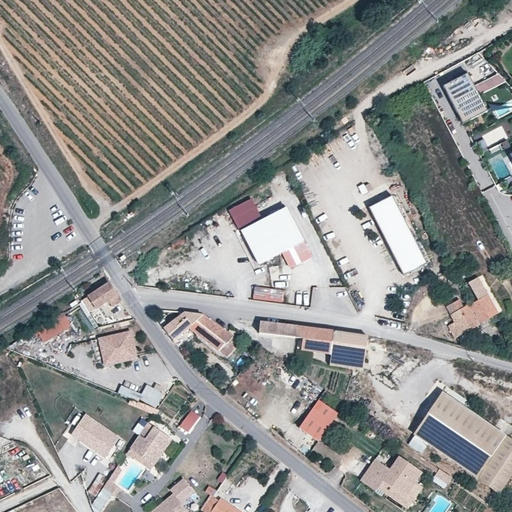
[(447,85),(466,123),(491,110),(471,72),(447,85)]
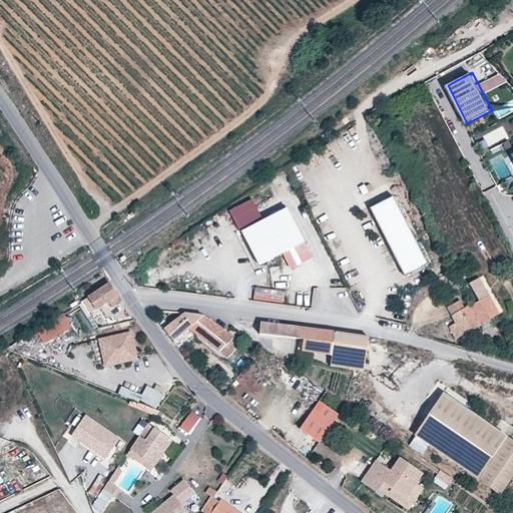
[(507,105),(494,110),(497,117),(510,111),(507,105)]
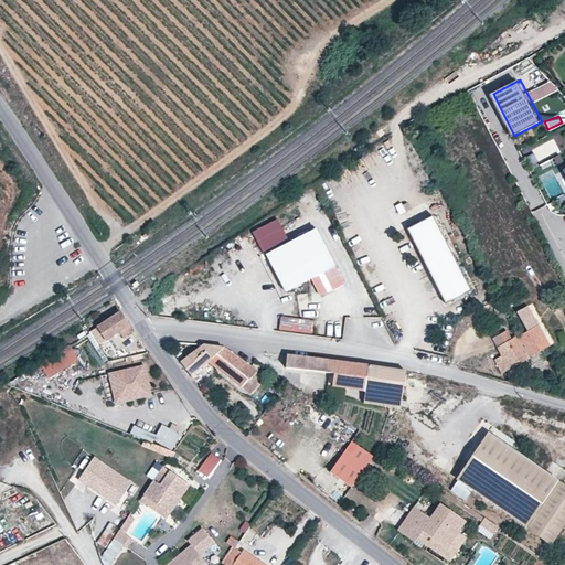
[(471,291),(433,217),(407,231),(447,305),(471,291)]
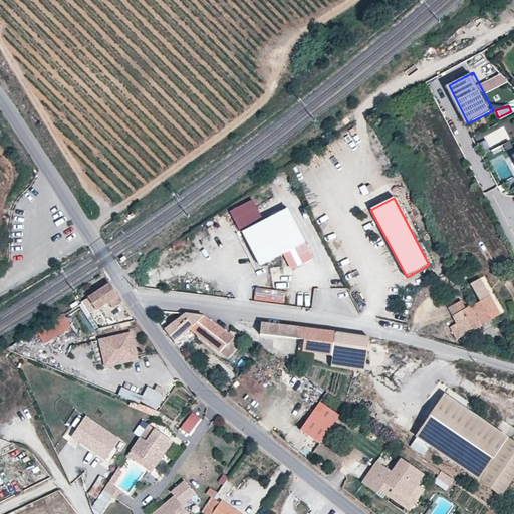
[(304,242),(287,209),(238,234),(255,268),(282,254),(304,242)]
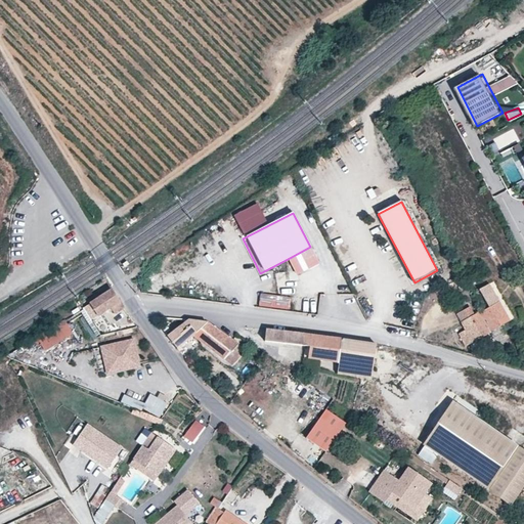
[(319,265),(310,247),(288,259),(297,276),(319,265)]
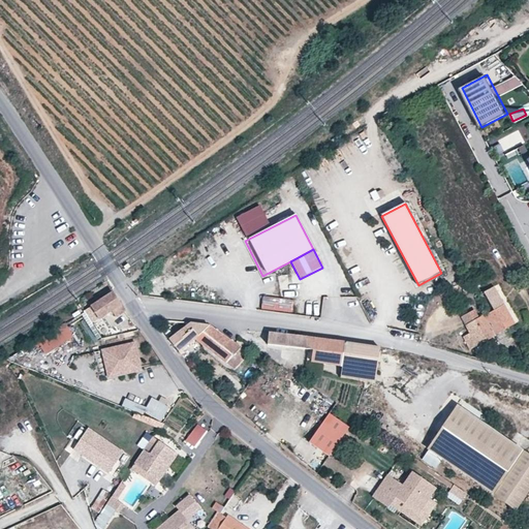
[(520,321),(500,285),(484,293),(493,310),(485,314),(496,335),(520,321)]
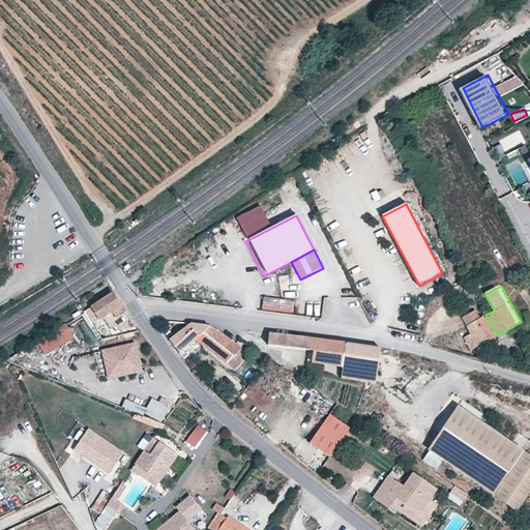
[(112,293),(91,306),(99,320),(113,312),(121,306),(112,293)]
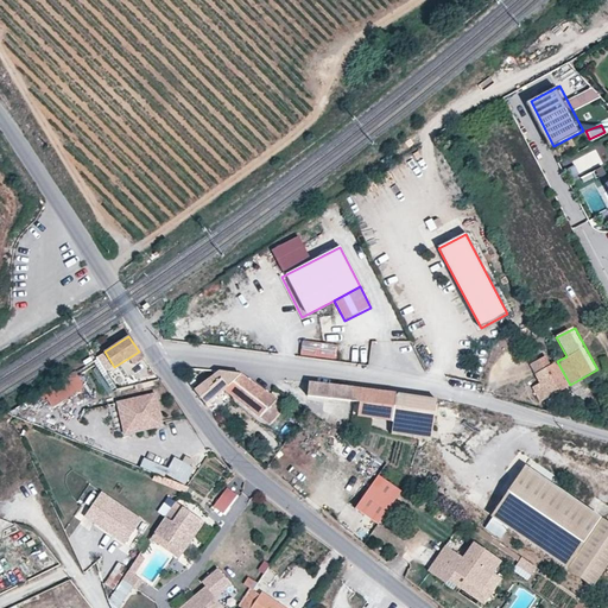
[(298,355),(336,358),(337,342),(301,340),(298,355)]
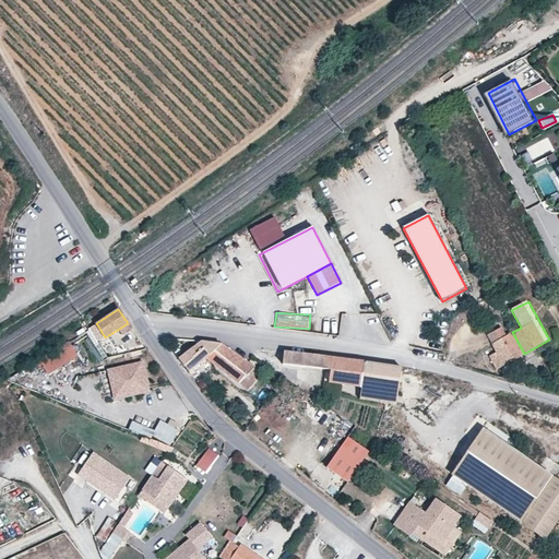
[(128,323),(119,329),(121,334),(131,329),(128,323)]
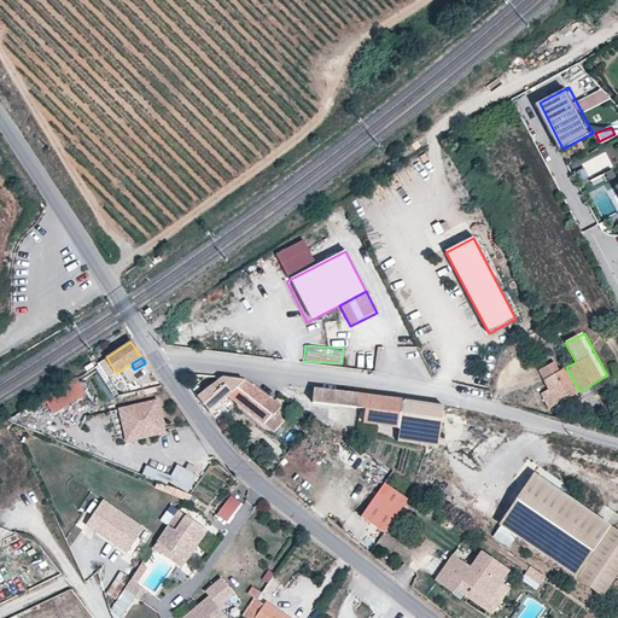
[(542,395),(549,408),(579,391),(566,367),(559,372),(554,363),(538,373),(548,391),(542,395)]
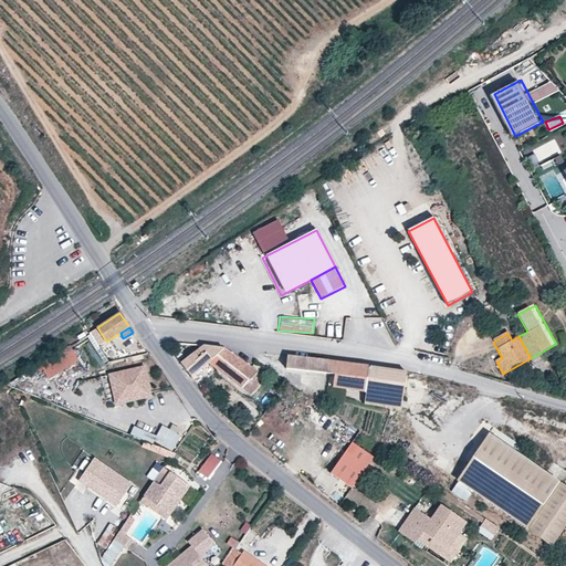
[(71,346),(37,363),(44,378),(79,362),(71,346)]
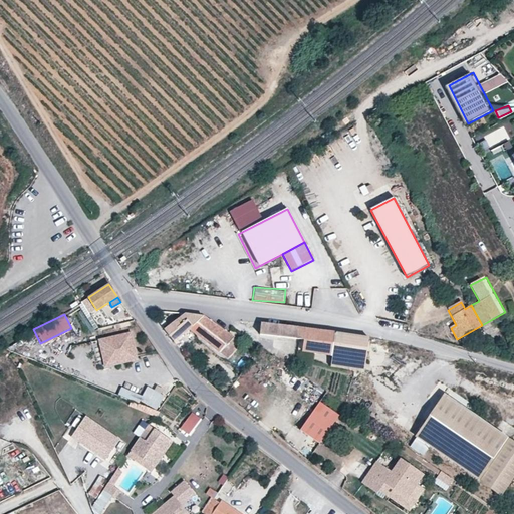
[(233,336),(207,316),(186,314),(165,330),(175,342),(191,330),(220,353),(228,343),(233,336)]
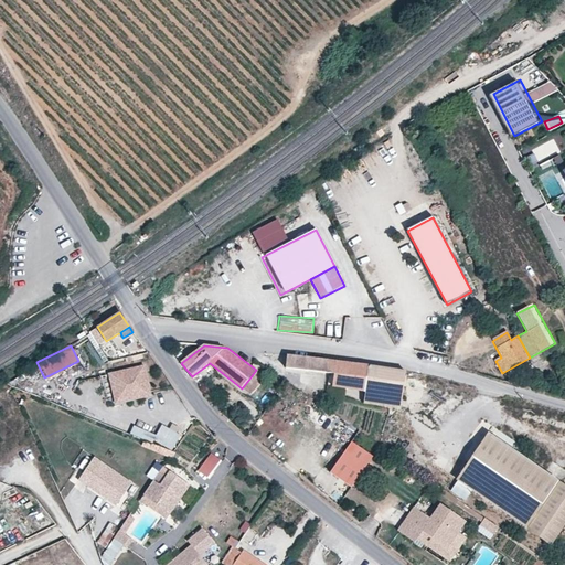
[(289,356),(289,365),(288,370),(333,374),(332,387),(366,393),(365,403),(403,408),(408,373),(379,368),(330,361),(289,356)]
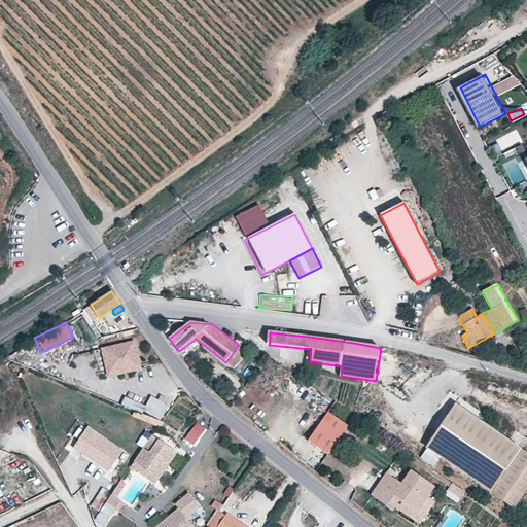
[(137,340),(104,347),(110,375),(143,367),(137,340)]
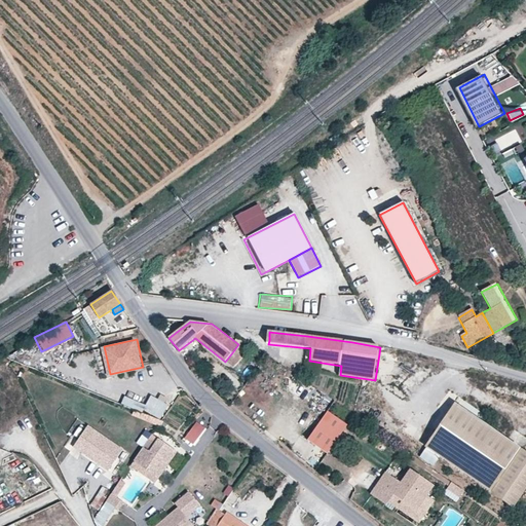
[(241,358),(233,351),(225,362),(233,368),(241,358)]
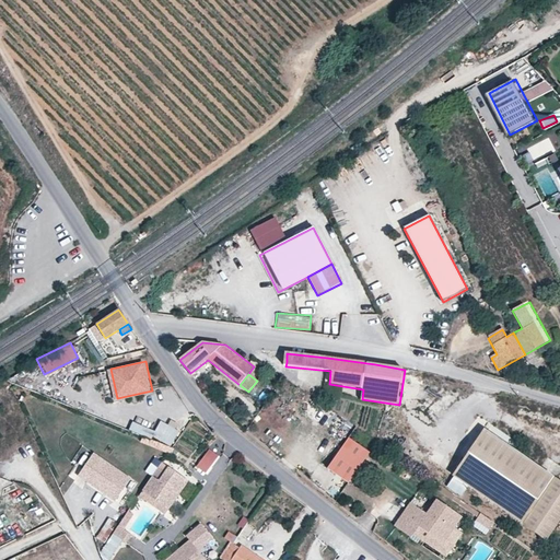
[(178,428),(158,420),(154,430),(130,420),(127,429),(171,446),(178,428)]
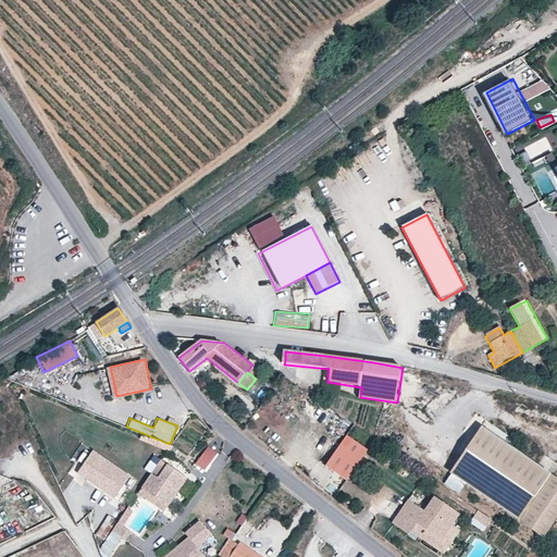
[(556,518),(556,475),(478,423),(446,470),(545,536),(556,518)]
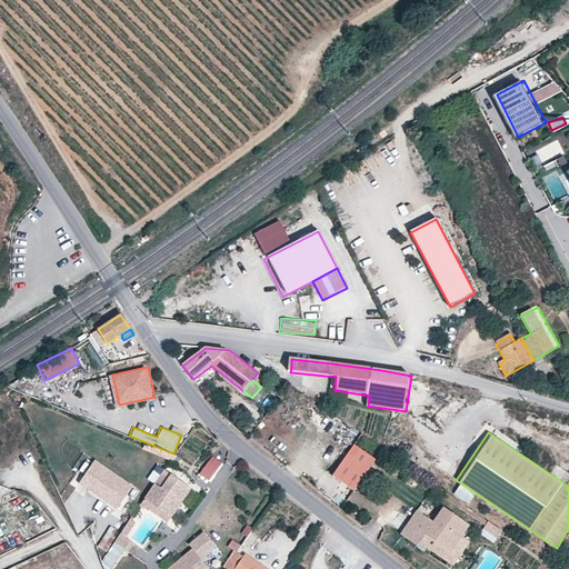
[(377,461),(356,445),(332,475),(353,491),(377,461)]
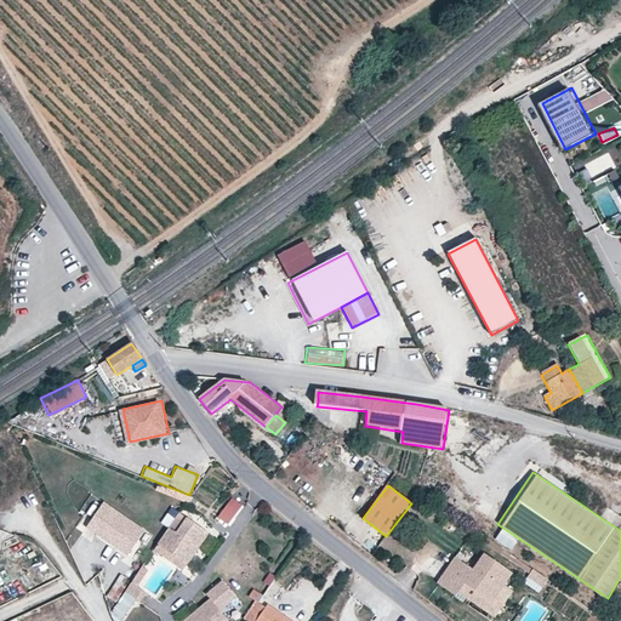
[(232,496),(215,518),(226,527),(243,505),(232,496)]
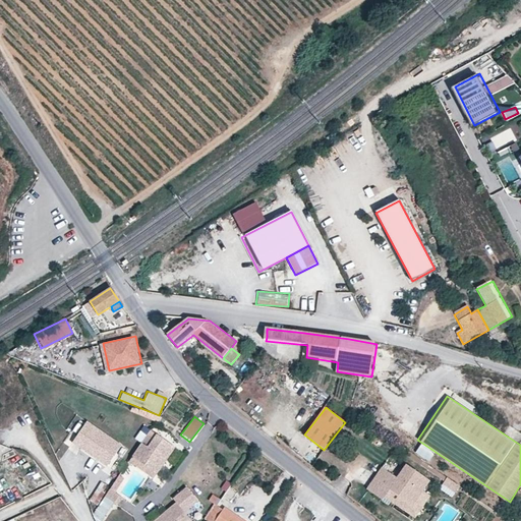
[(125,444),(92,419),(77,440),(111,464),(125,444)]
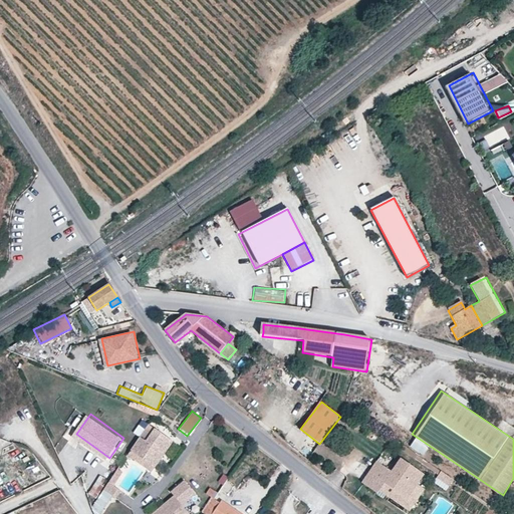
[(511,435),(513,430),(513,427),(502,420),(498,426),(511,435)]
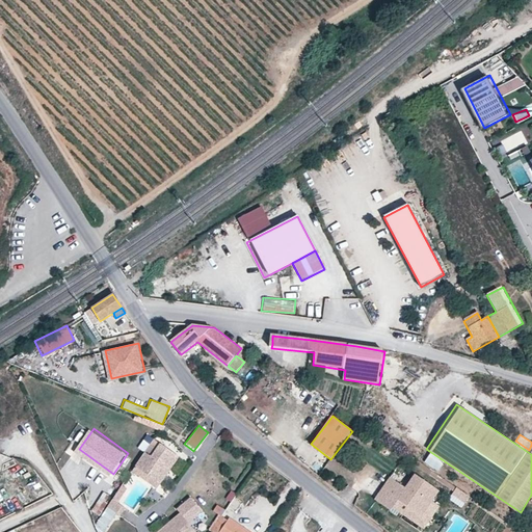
[(144,454),(136,467),(139,470),(160,484),(179,458),(162,445),(151,459),(144,454)]
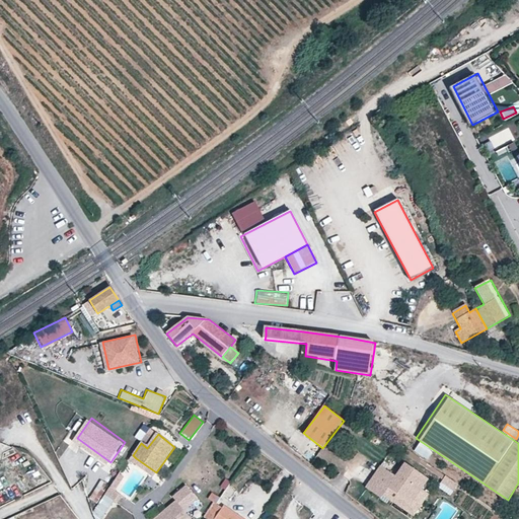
[(156,472),(136,458),(132,463),(153,478),(156,472)]
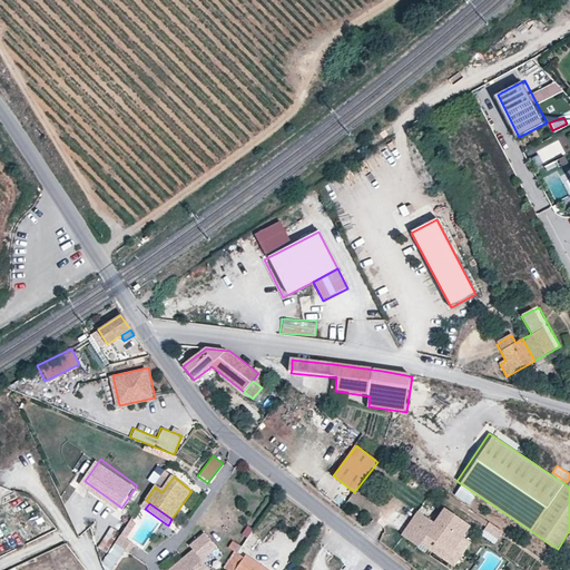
[(418,511),(401,534),(419,547),(421,543),(454,566),(471,541),(462,536),(470,524),(444,508),(434,522),(418,511)]
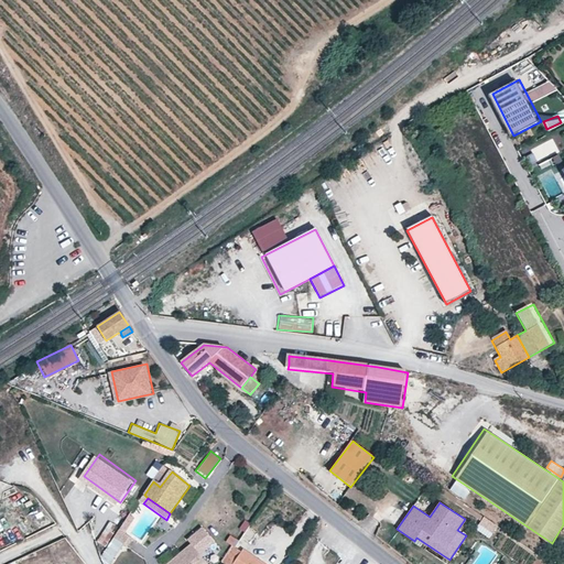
[(495,533),(499,525),(486,517),(480,523),(495,533)]
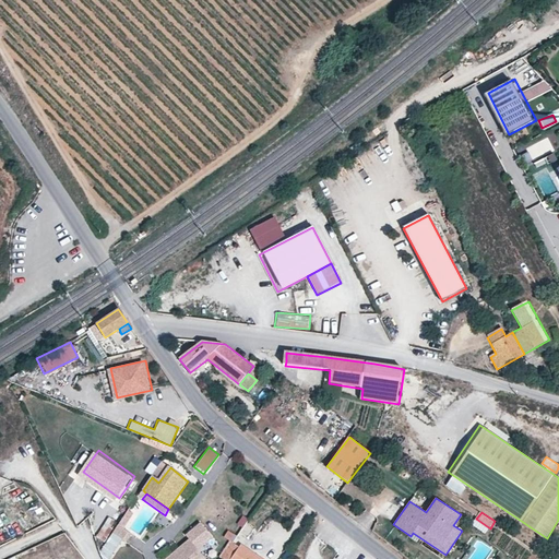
[(128,514),(118,530),(123,531),(133,516),(128,514)]
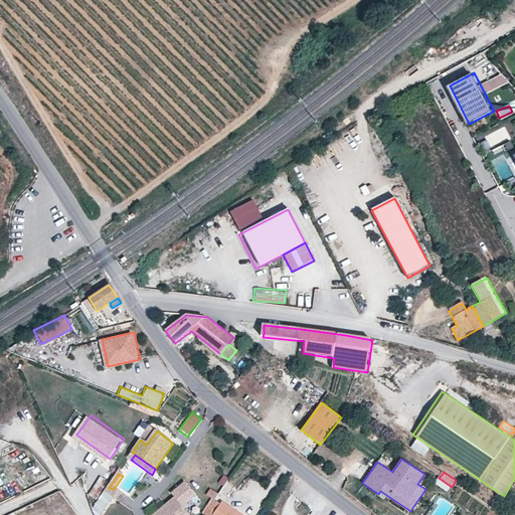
[(200,495),(188,481),(174,492),(177,496),(152,514),(192,514),(185,506),(200,495)]
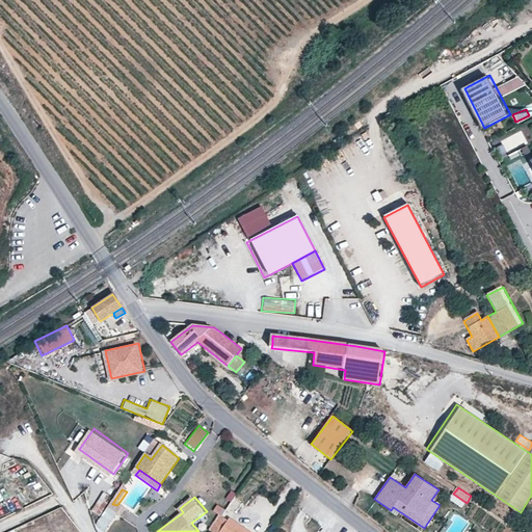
[(101,499),(92,510),(100,515),(108,503),(101,499)]
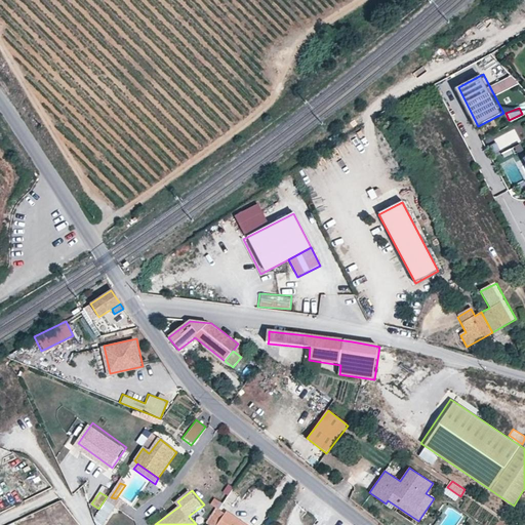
[(247,524),(221,508),(209,524),(210,524),(247,524)]
